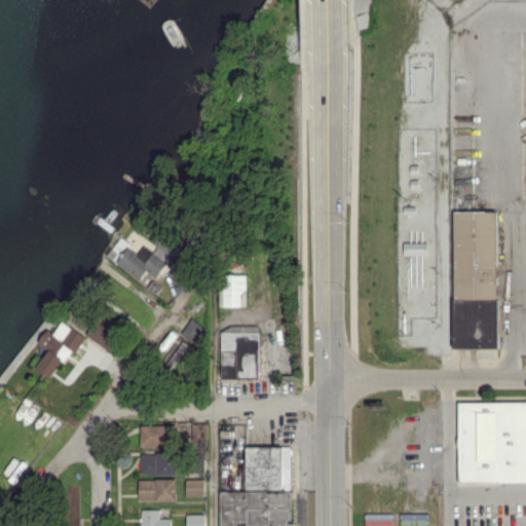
[(497,348),(498,211),(454,211),(453,348),(497,348)]
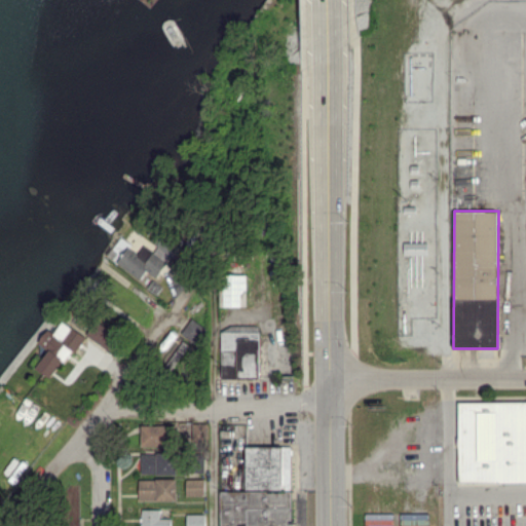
[(158,293),(163,287),(153,278),(165,261),(153,252),(147,260),(119,239),(107,257),(158,293)]
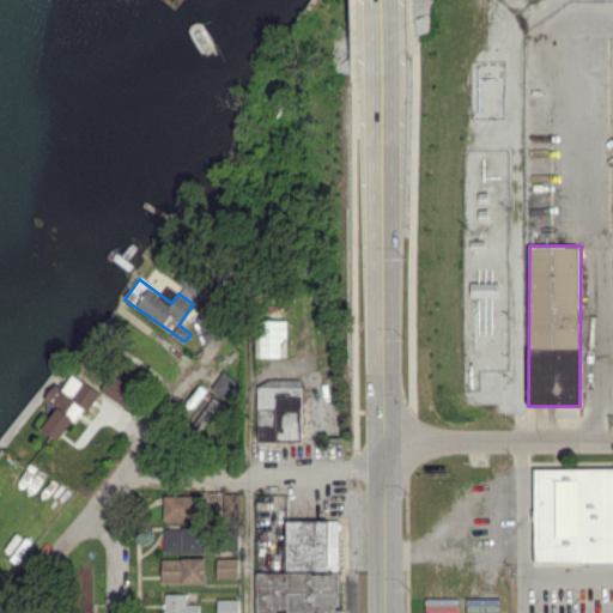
[(498,296),(497,283),(471,283),(472,297),(498,296)]
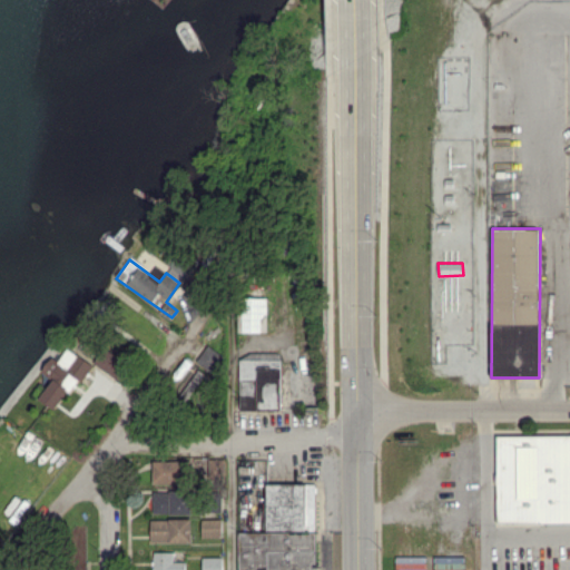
[(267,297),(243,297),(243,331),(267,332),(267,297)]
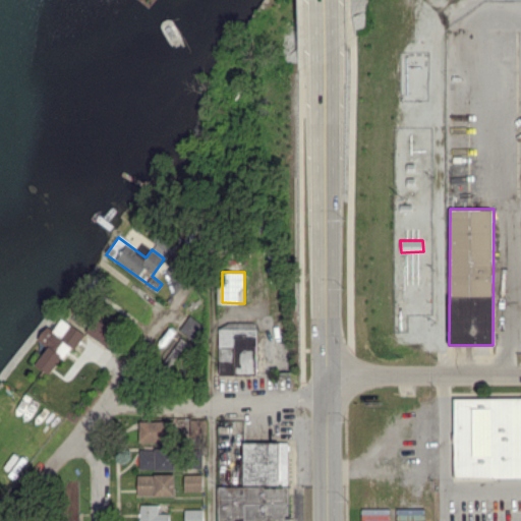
[(194,340),(204,324),(189,315),(180,331),(194,340)]
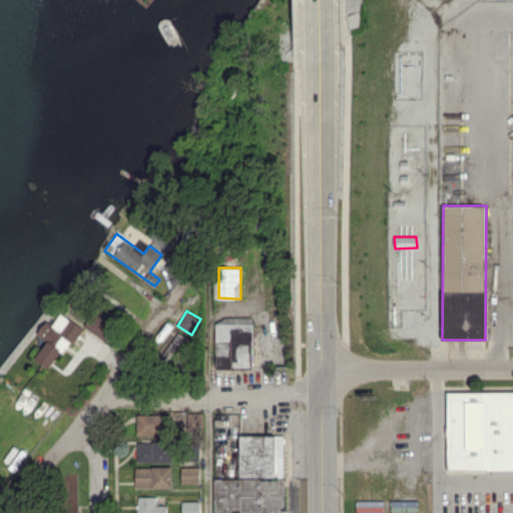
[(51,370),(81,327),(61,313),(52,326),(46,321),(37,334),(47,341),(35,359),(51,370)]
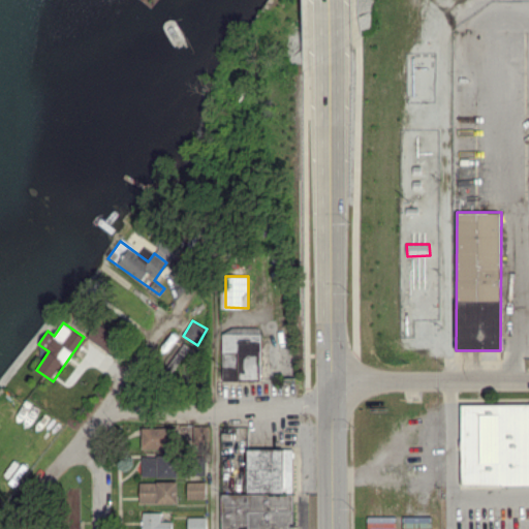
[(223,380),(261,379),(260,328),(222,328),(223,380)]
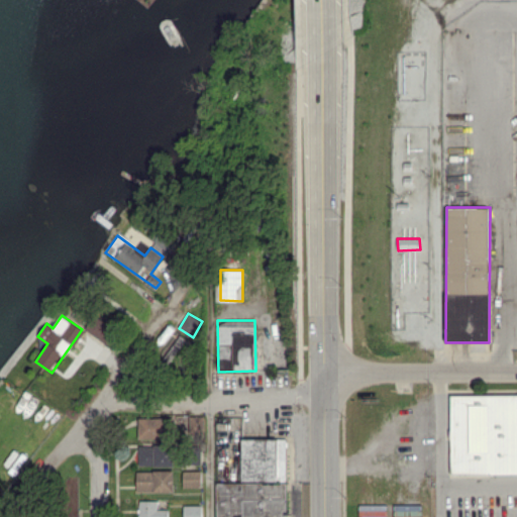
[(188,340),(181,334),(164,355),(171,362),(188,340)]
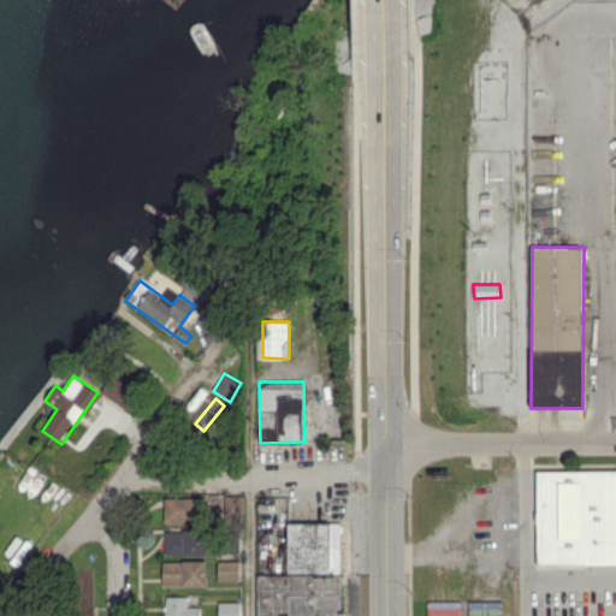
[(615,469),(537,472),(537,564),(615,563),(615,469)]
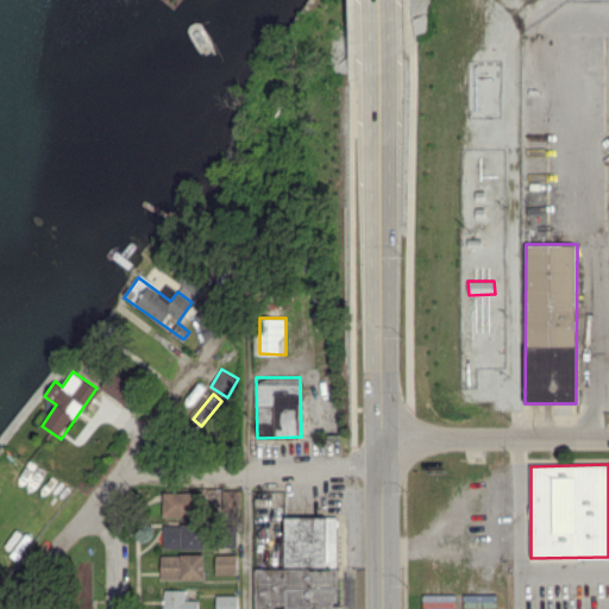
[(223,509),(240,508),(240,489),(223,490),(223,509)]
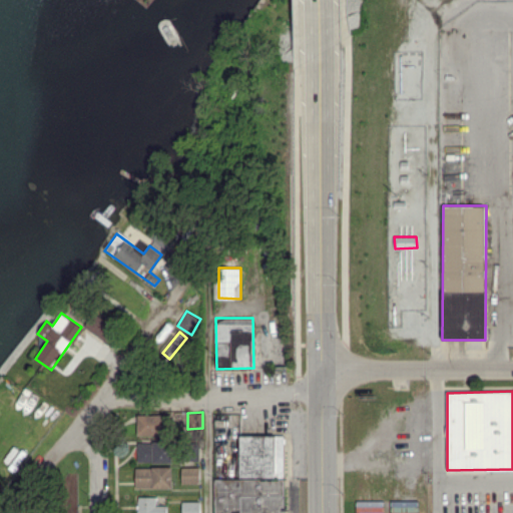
[(137,435),(164,434),(164,415),(137,415),(137,435)]
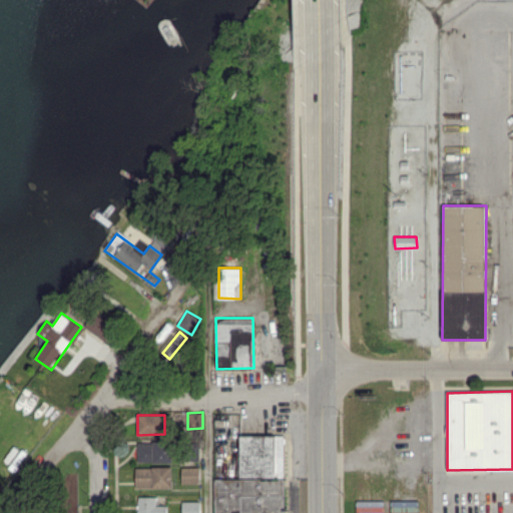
[(239,477),(284,478),(285,436),(240,435),(239,477)]
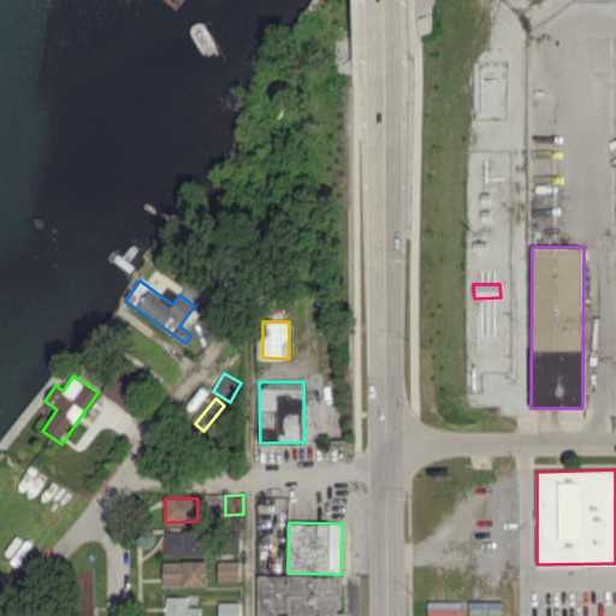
[(207,555),(207,532),(165,531),(165,555),(207,555)]
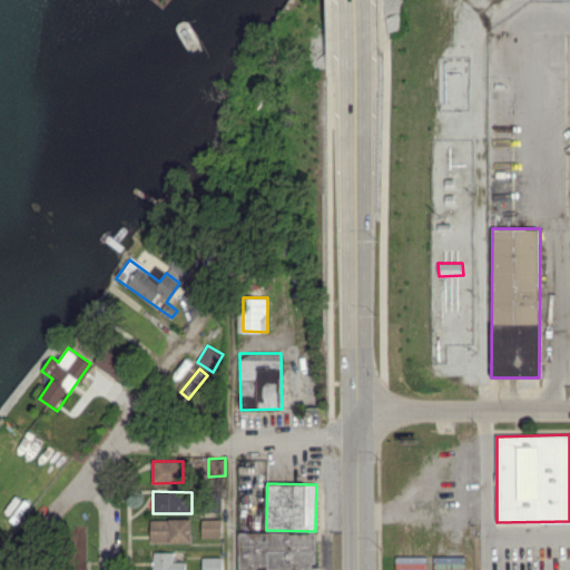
[(192,519),(151,519),(150,541),(190,542),(192,519)]
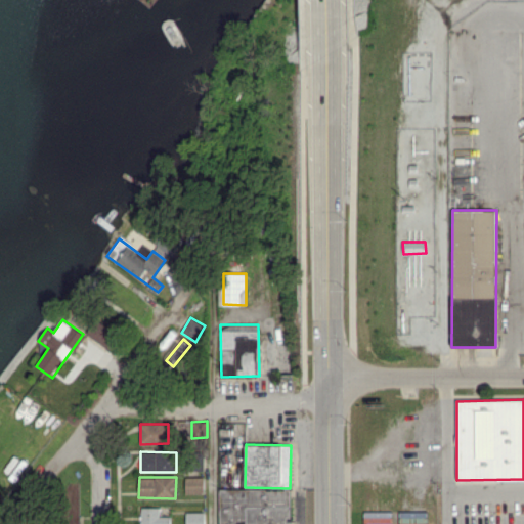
[(204,494),(204,477),(185,477),(185,494),(204,494)]
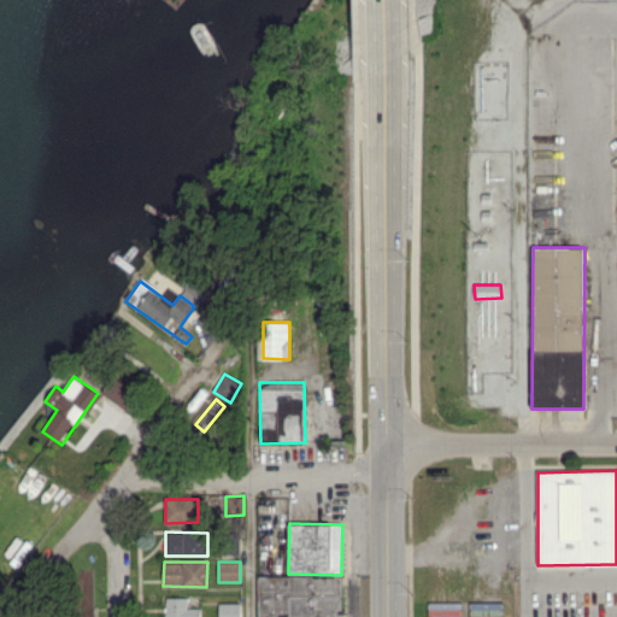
[(258,577),(258,616),(342,616),(342,576),(258,577)]
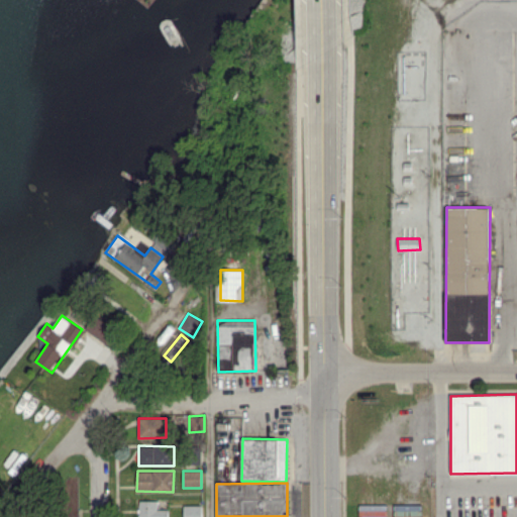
[(168,516),(168,509),(157,509),(157,501),(139,501),(138,516),(168,516)]
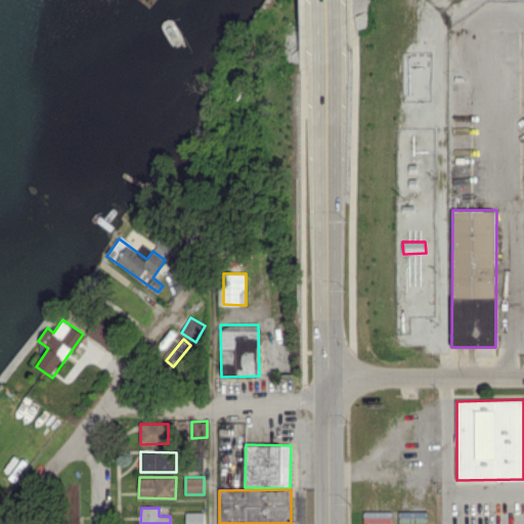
[(186,512),(185,523),(204,523),(205,513),(186,512)]
